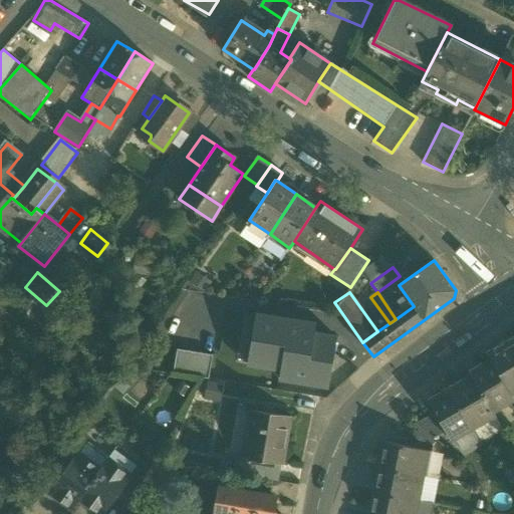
[(328,388),(335,339),(311,335),(313,324),(258,315),(250,364),(282,369),(280,379),(328,388)]
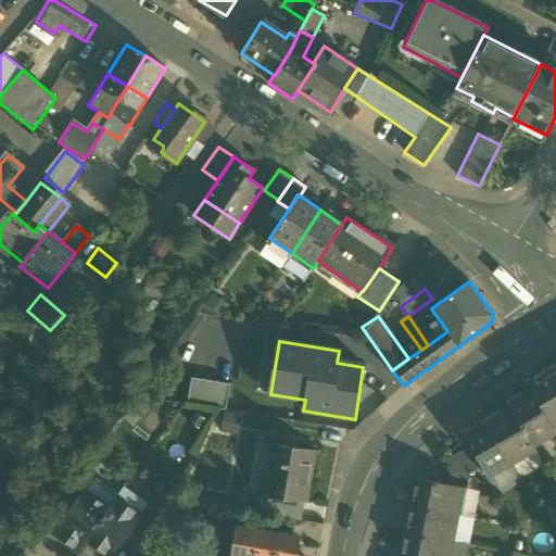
[(555,363),(527,380),(531,389),(553,426),(555,424),(555,363)]
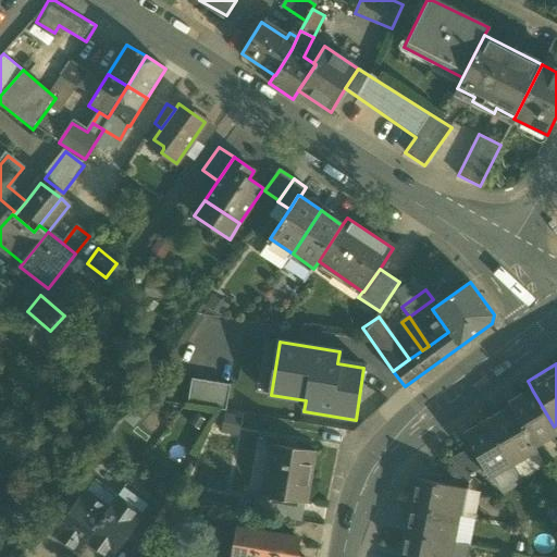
[(187,405),(200,407),(205,381),(192,380),(187,405)]
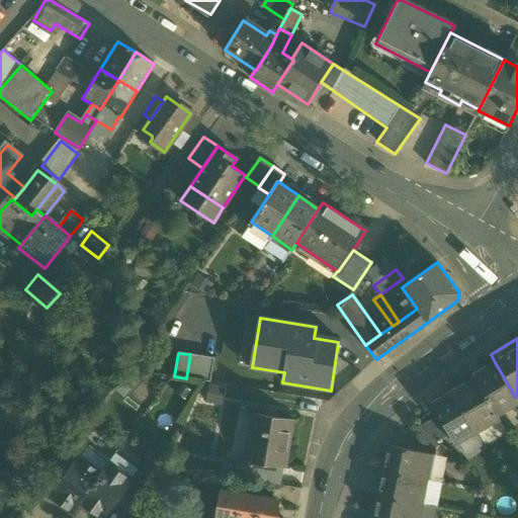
[(186,378),(198,380),(201,356),(190,354),(186,378)]
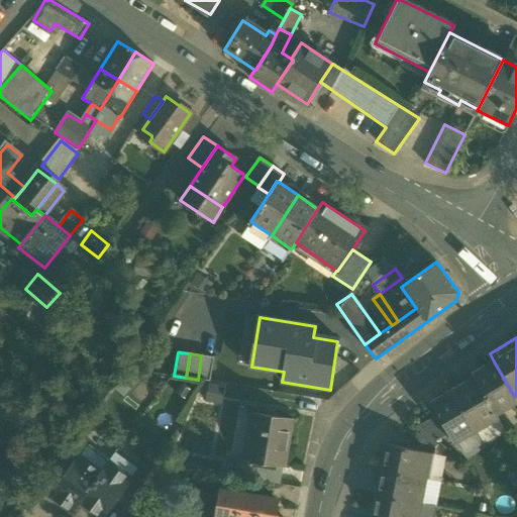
[(198,380),(209,382),(213,357),(201,355),(198,380)]
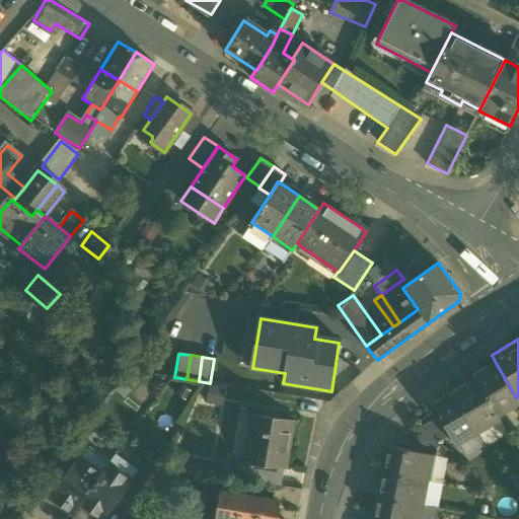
[(518,401),(516,397),(496,363),(474,375),(476,379),(498,416),(518,402),(518,401)]
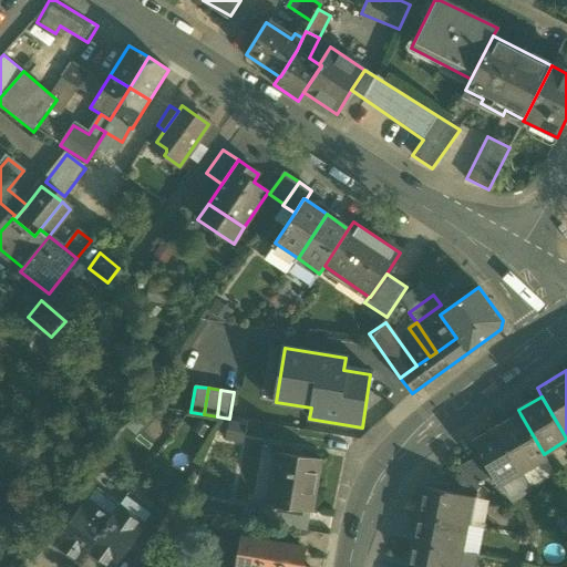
[(521,414),(496,429),(522,472),(546,457),(544,454),(521,414)]
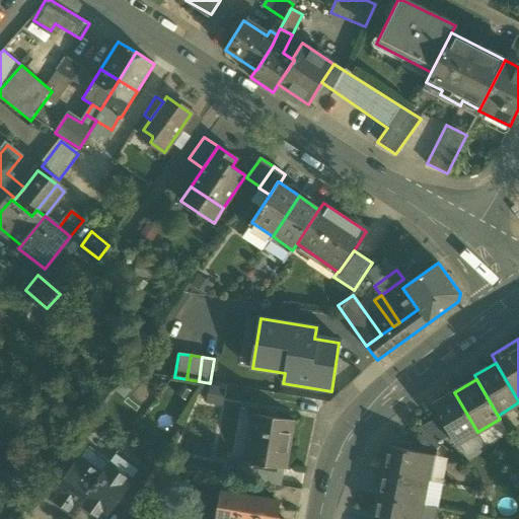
[(454,392),(431,405),(438,417),(449,436),(454,445),(477,432),(454,392)]
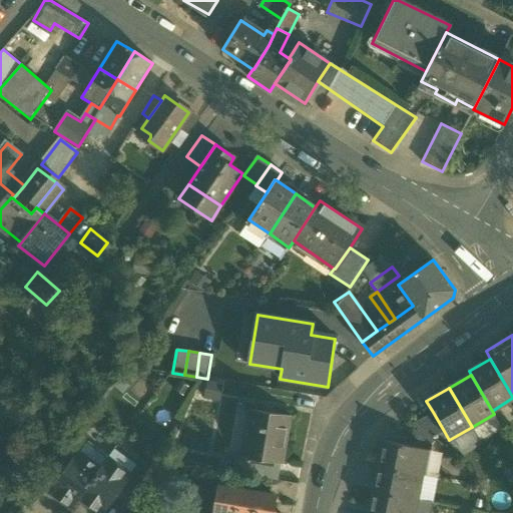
[(290,416),(249,409),(241,456),(255,459),(281,463),(282,463),(290,416)]
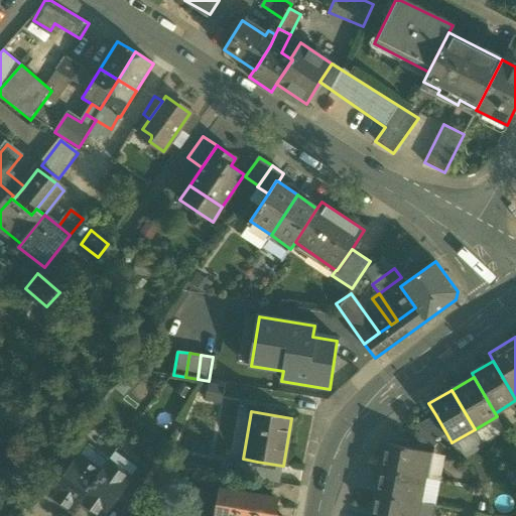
[(435,414),(416,426),(435,440),(446,433),(435,414)]
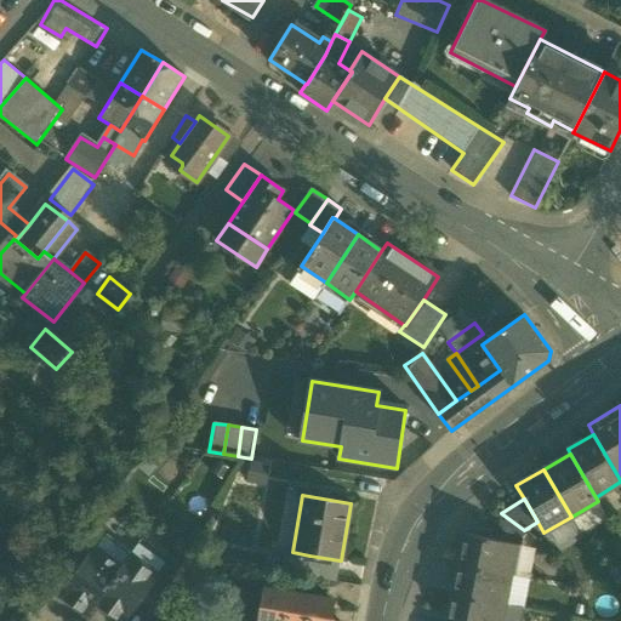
[(524,530),(501,513),(495,540),(516,545),(520,545),(524,530)]
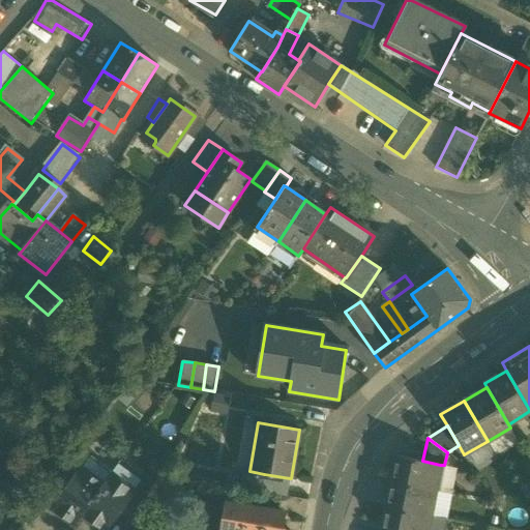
[(77,449),(66,464),(55,479),(66,488),(81,468),(82,469),(89,459),(77,449)]
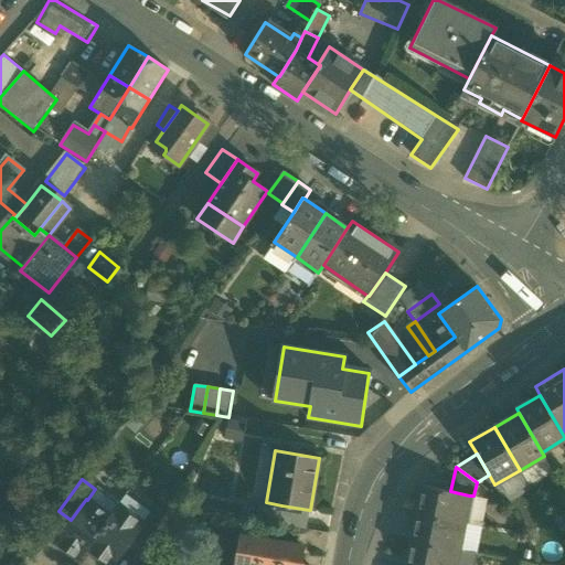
[(95,489),(87,500),(86,499),(71,520),(55,542),(80,560),(87,550),(87,548),(118,505),(118,507),(120,503),(97,486),(95,489)]
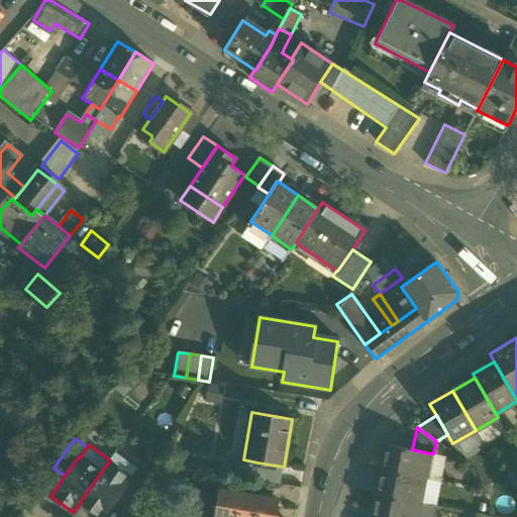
[(412,449),(386,444),(381,471),(424,479),(429,453),(412,449)]
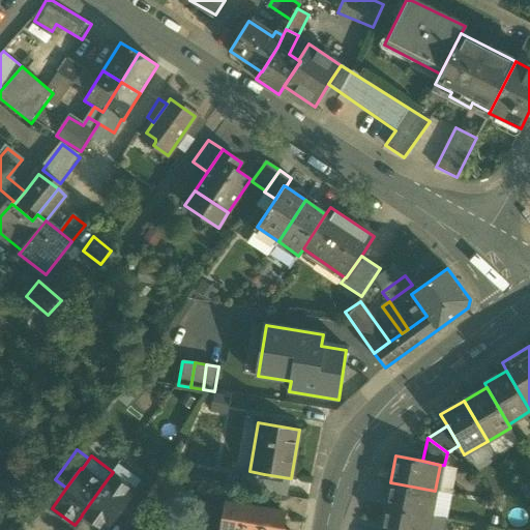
[(111,474),(82,514),(82,516),(102,529),(105,529),(119,510),(134,491),(133,490),(111,475),(111,474)]
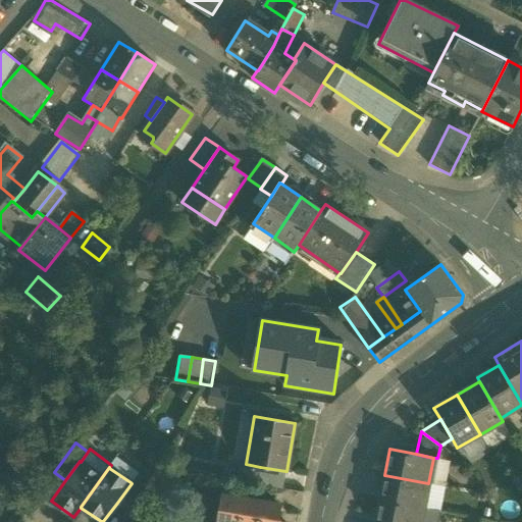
[(285,471),(260,467),(257,485),(281,489),(282,489),(285,471)]
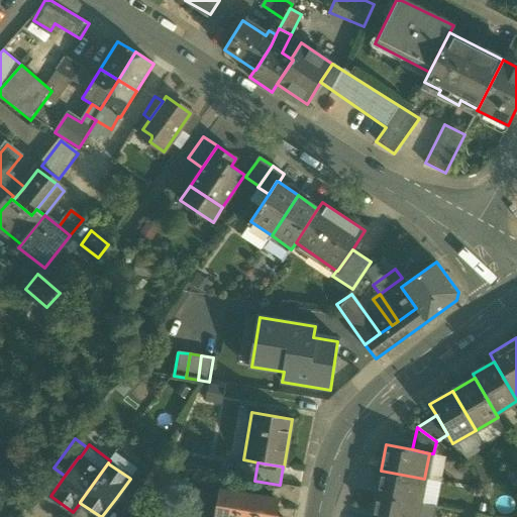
[(147,477),(136,469),(129,478),(130,479),(116,498),(129,508),(147,477)]
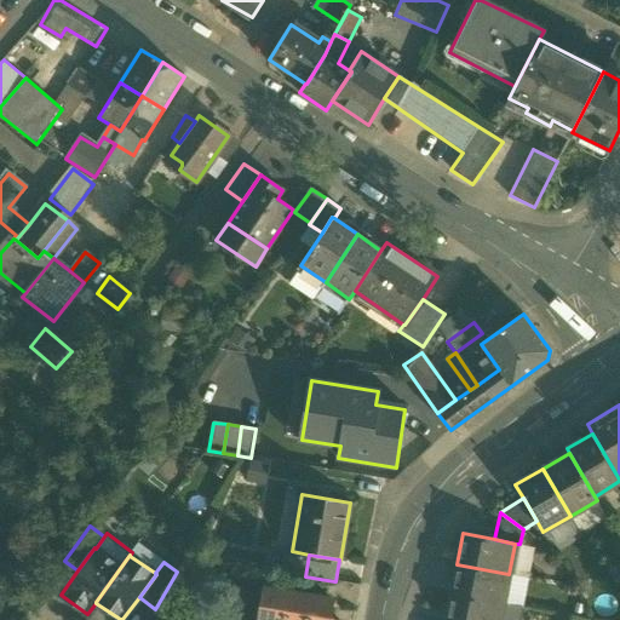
[(509,574),(457,564),(452,593),(504,603),(509,574)]
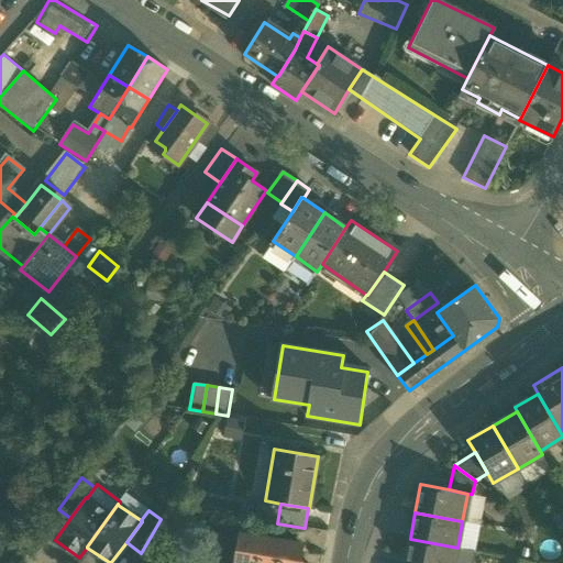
[(300,543),(240,533),(234,562),(298,562),(301,545),(301,544),(300,543)]
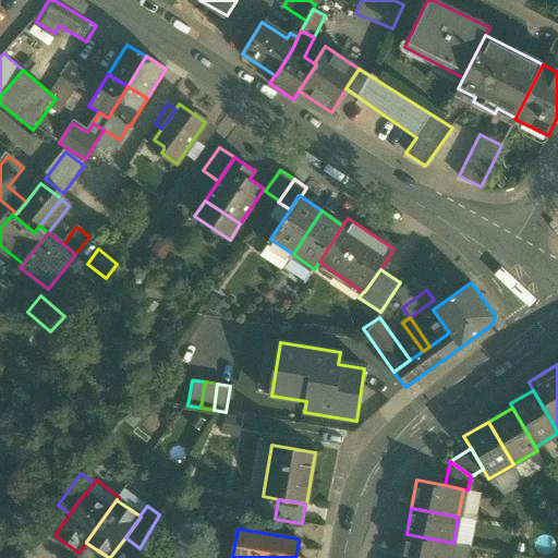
[(450,557),(453,543),(407,534),(401,557),(450,557)]
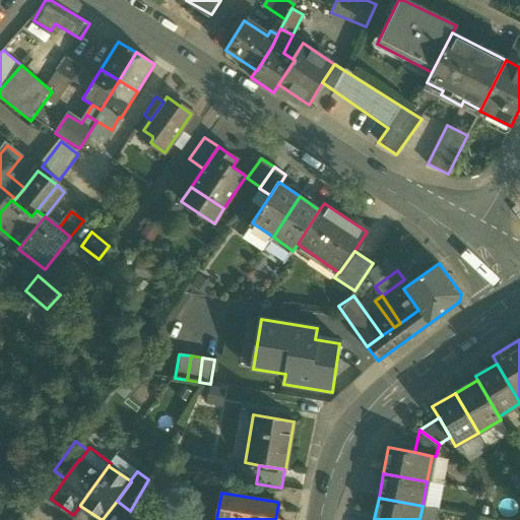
[(436,519),(439,510),(423,506),(419,519),(436,519)]
